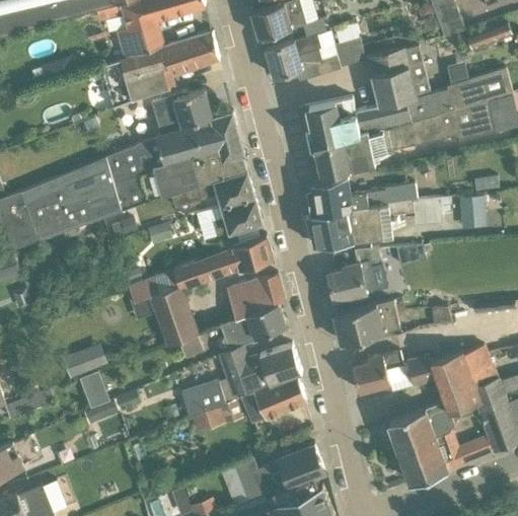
[(118,4),(116,0),(0,0),(0,38),(31,28),(39,26),(87,12),(87,13),(118,4)]
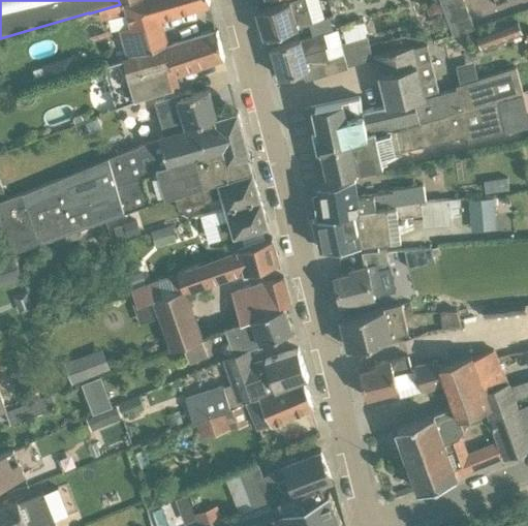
[(119,38),(126,60),(168,48),(159,19),(209,5),(208,0),(137,0),(124,4),(104,10),(107,21),(127,16),(132,34),(119,38)]
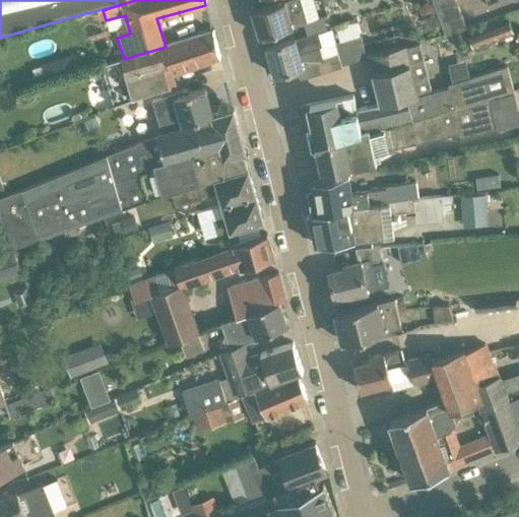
[(293,0),(283,3),(263,9),(252,13),(253,16),(252,18),(254,25),(255,26),(259,39),(304,26),(308,38),(326,31),(322,20),(307,25),(299,0),(293,0)]
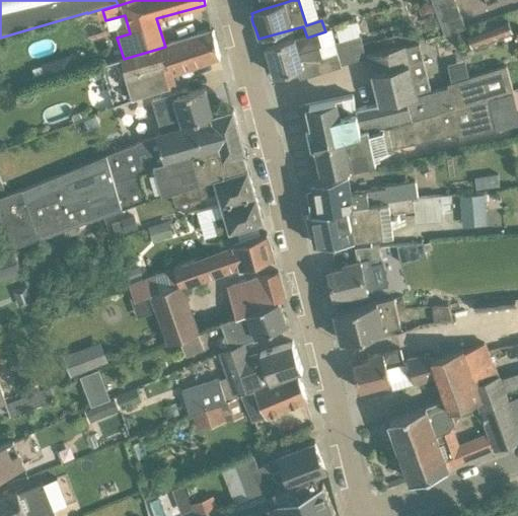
[(260,0),(263,9),(283,3),(292,0),(260,0)]
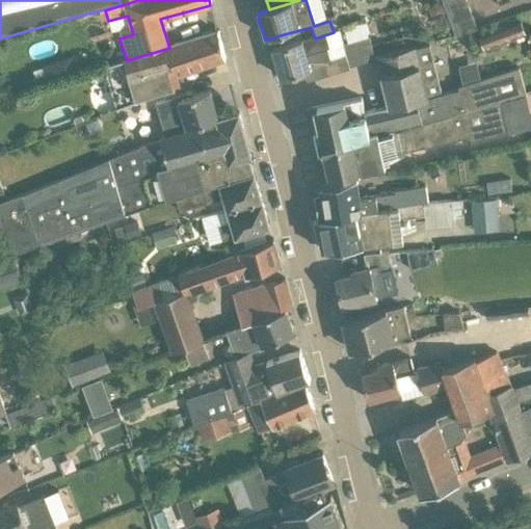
[(465,0),(449,0),(442,3),(446,15),(468,6),(465,0)]
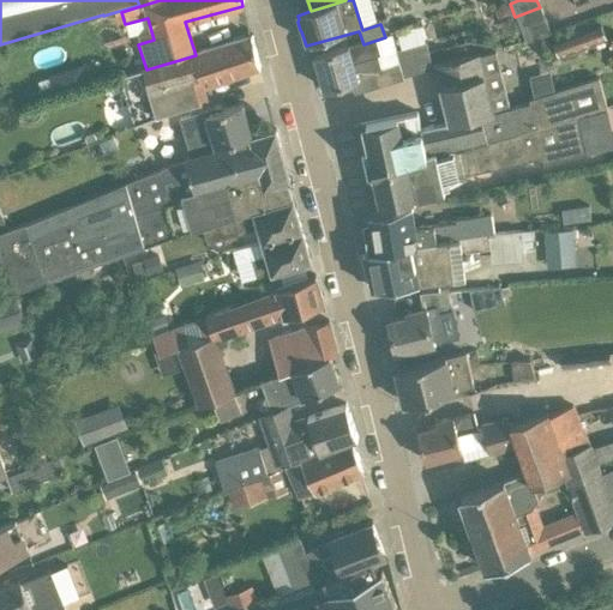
[(540,7),(515,17),(521,31),(546,22),(540,7)]
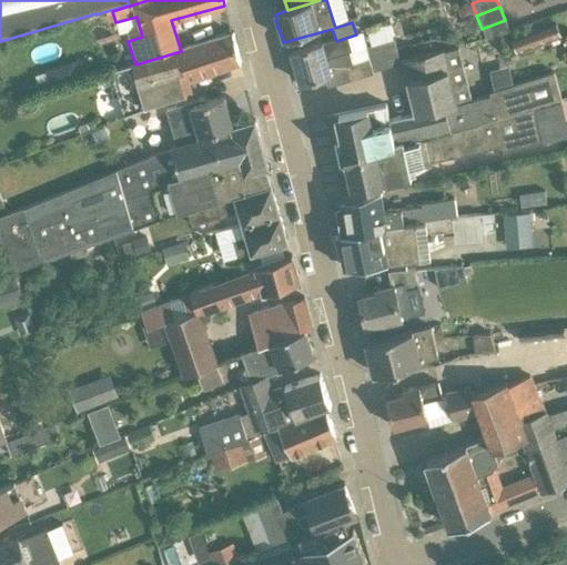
[(459,13),(462,20),(468,22),(474,17),(472,10),(465,8),(459,13)]
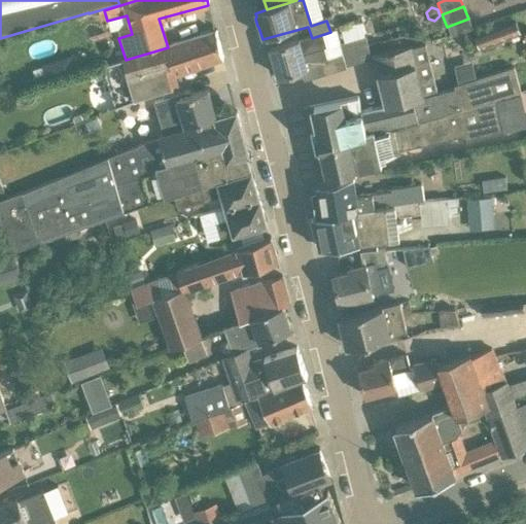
[(451,39),(472,31),(468,19),(447,27),(451,39)]
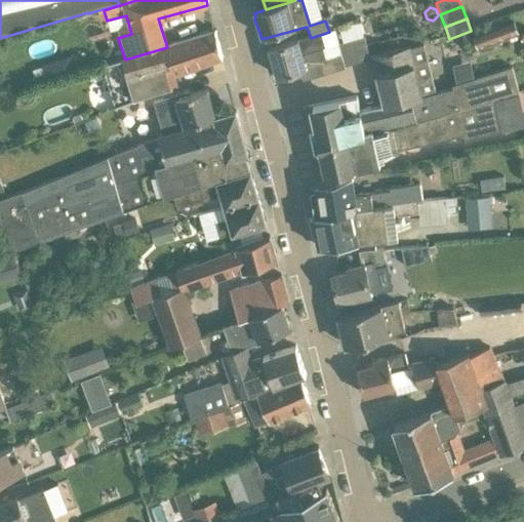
[(514,24),(473,38),(477,51),(518,37),(514,24)]
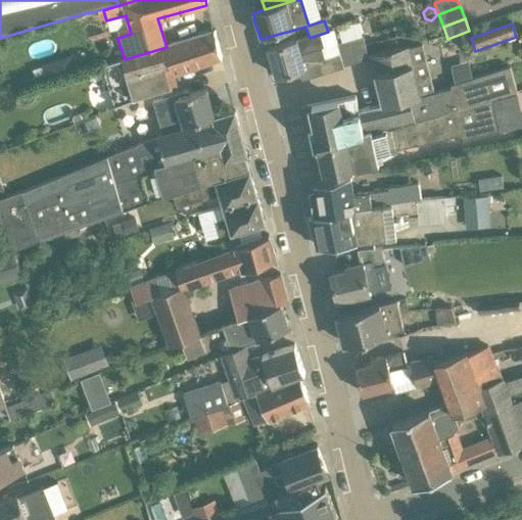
[(328,33),(328,32),(310,38),(268,50),(276,79),(318,66),(321,77),(343,71),(343,68),(344,68),(337,44),(336,44),(333,32),(328,33)]
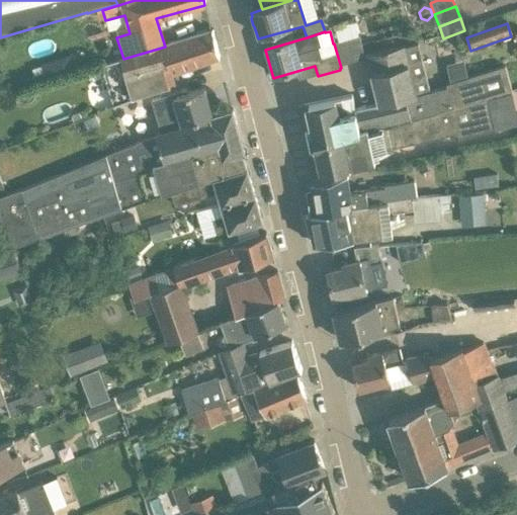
[(165,47),(123,59),(123,61),(99,67),(103,82),(104,82),(112,109),(132,102),(132,99),(174,86),(171,76),(219,60),(211,33),(165,49),(165,47)]
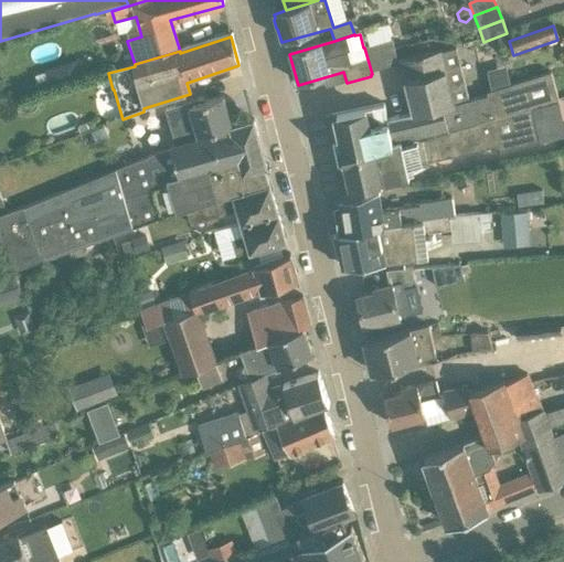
[(392,40),(364,48),(372,74),(398,66),(392,40)]
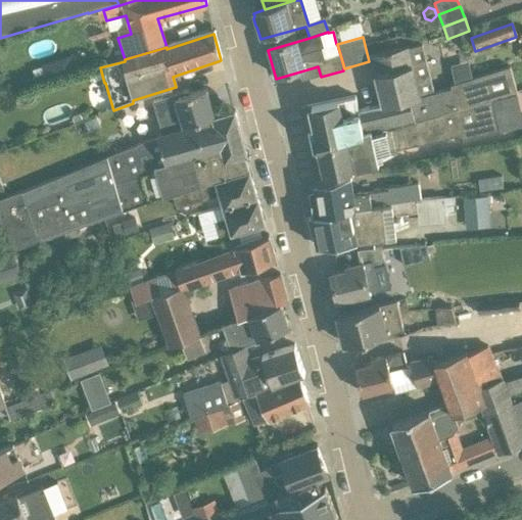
[(408,48),(371,57),(382,106),(383,107),(433,95),(422,47),(408,50),(408,48)]
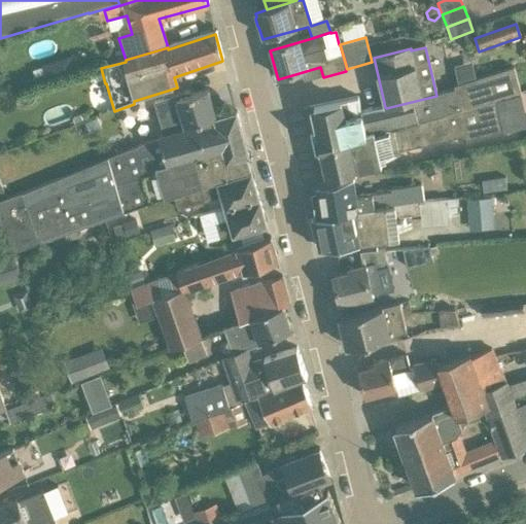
[(386,108),(385,107),(360,113),(358,100),(312,109),(327,179),(381,167),(379,158),(450,142),(450,141),(465,137),(466,142),(502,134),(496,103),(521,98),(514,69),(456,88),(457,91),(436,96),(386,108)]
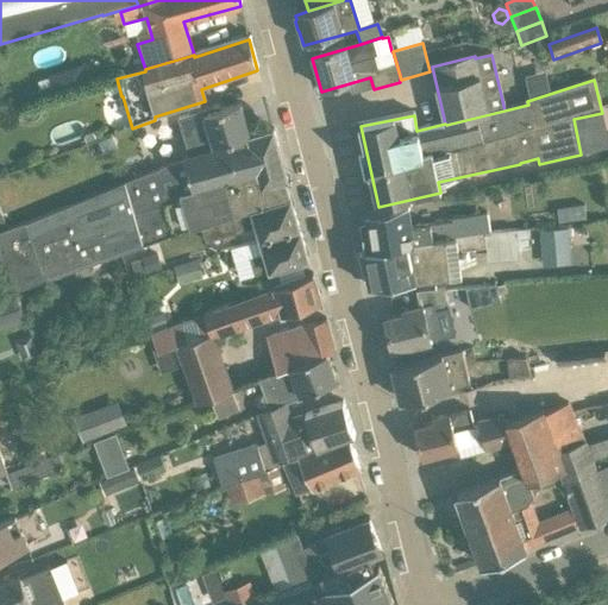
[(176,120),(187,157),(250,138),(240,106),(219,113),(217,108),(176,120)]
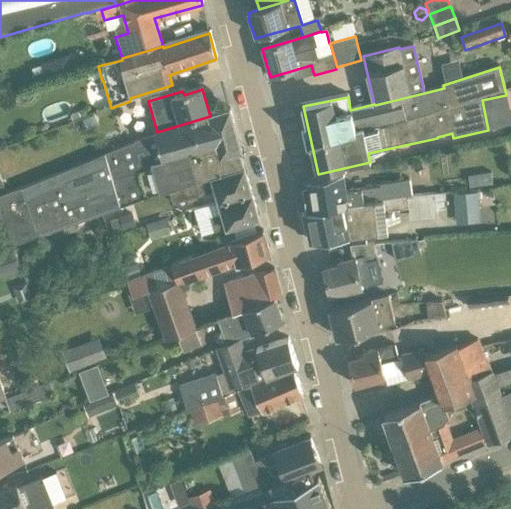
[(0,218),(10,247),(12,246),(168,189),(206,177),(243,166),(239,153),(241,153),(229,110),(210,116),(157,132),(158,133),(153,134),(154,136),(153,137),(155,143),(0,197),(0,218)]
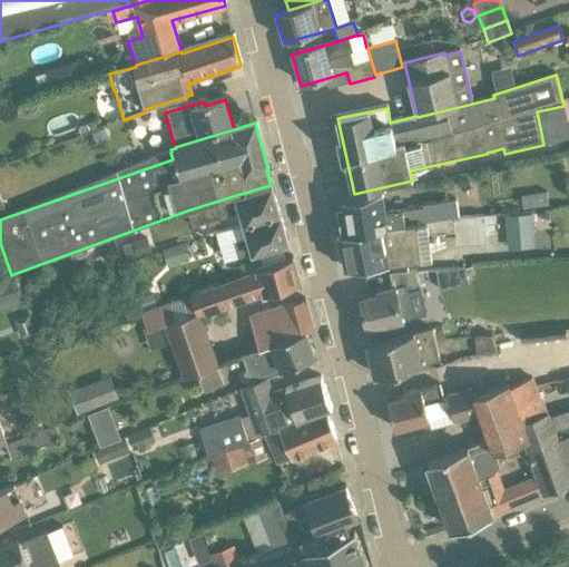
[(78,130),(80,136),(89,132),(87,126),(78,130)]
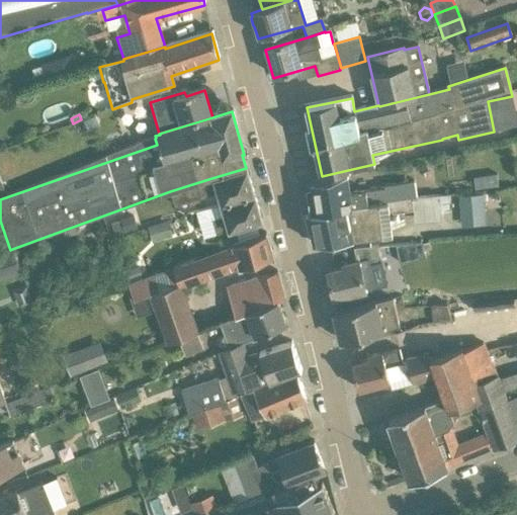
[(170,191),(12,249),(13,250),(171,195),(174,206),(218,192),(226,217),(211,221),(217,235),(223,233),(225,238),(236,235),(235,231),(262,223),(246,168),(208,179),(170,191)]
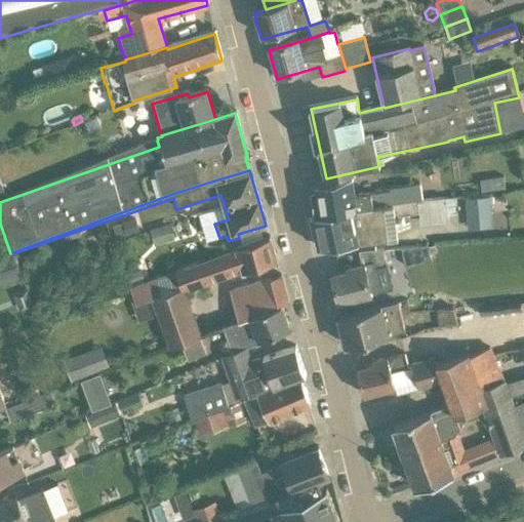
[(502,178),(491,181),(493,192),(505,191),(502,178)]
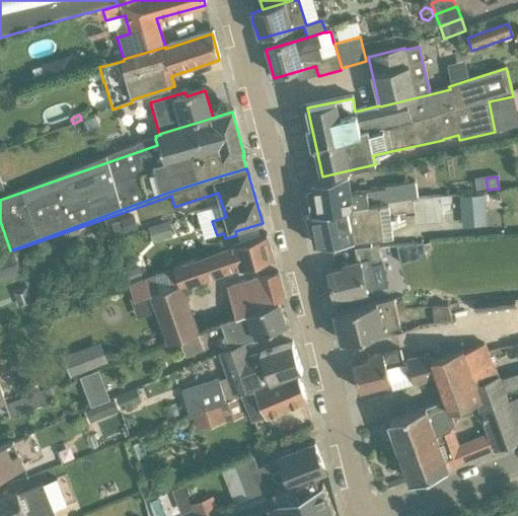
[(346,177),(311,185),(312,191),(308,192),(312,215),(368,207),(410,201),(413,201),(417,201),(414,183),(384,188),(385,191),(365,194),(350,197),(346,177)]
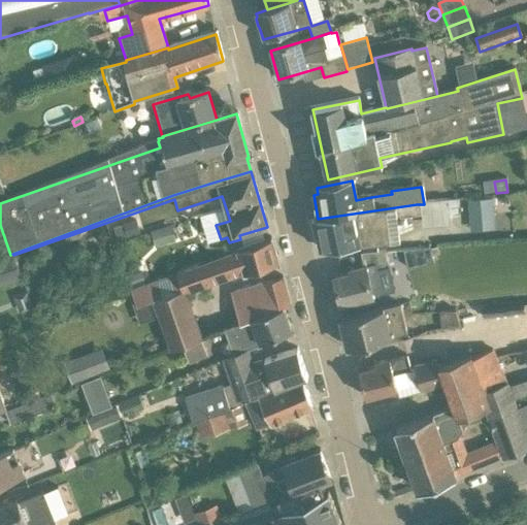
[(494,229),(493,199),(466,200),(467,230),(494,229)]
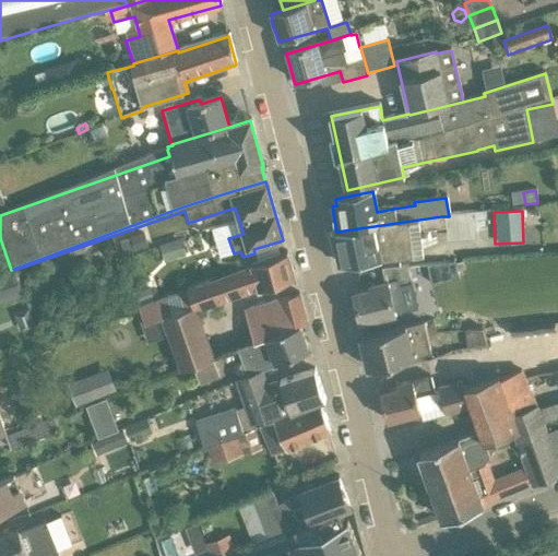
[(432,232),(447,231),(444,216),(441,216),(396,223),(336,232),(332,233),(333,238),(339,265),(381,261),(380,259),(399,257),(399,258),(423,256),(420,240),(434,240),(432,232)]
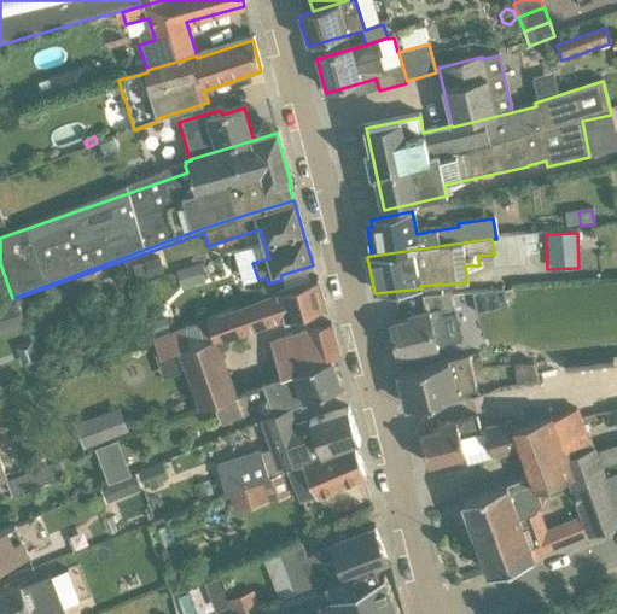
[(175,273),(181,291),(205,284),(201,265),(175,273)]
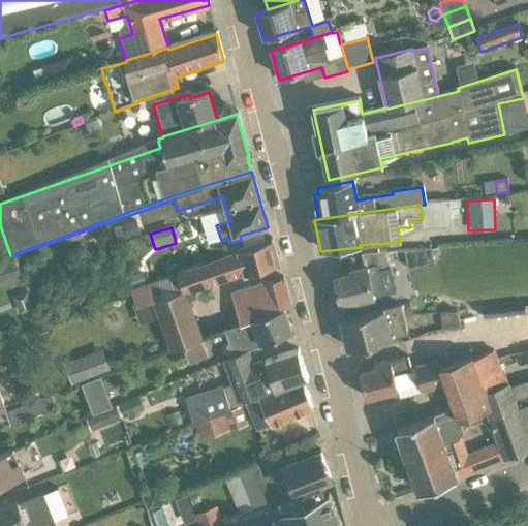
[(245,275),(278,264),(272,240),(238,251),(239,253),(227,256),(171,274),(147,283),(147,284),(129,291),(134,307),(153,302),(172,350),(183,346),(200,340),(183,292),(206,284),(206,283),(244,271),(245,275)]
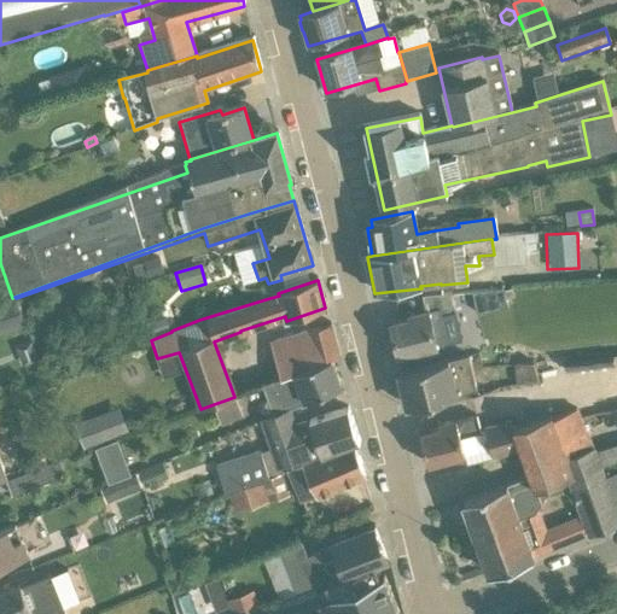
[(504,292),(471,293),(475,309),(476,316),(507,309),(504,292)]
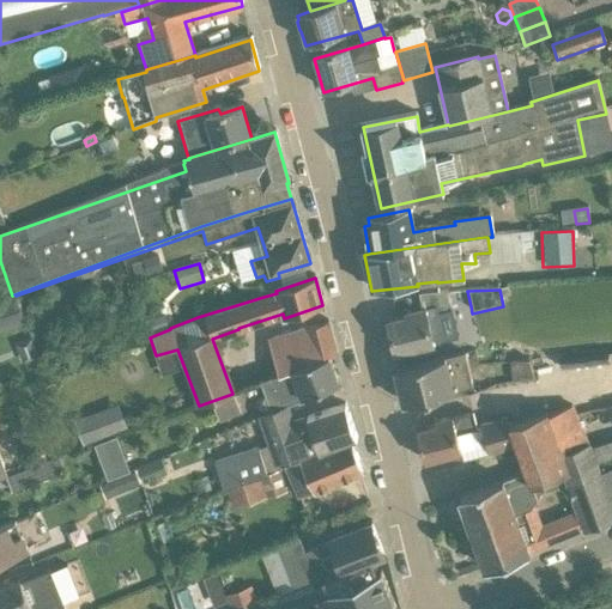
[(425,318),(450,314),(446,293),(418,296),(422,311),(406,315),(407,318),(387,323),(395,355),(432,346),(425,318)]
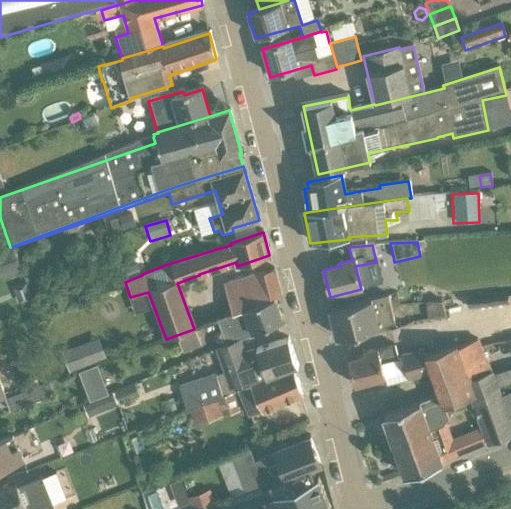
[(13,247),(12,246),(10,247),(0,251),(0,278),(21,271),(13,247)]
